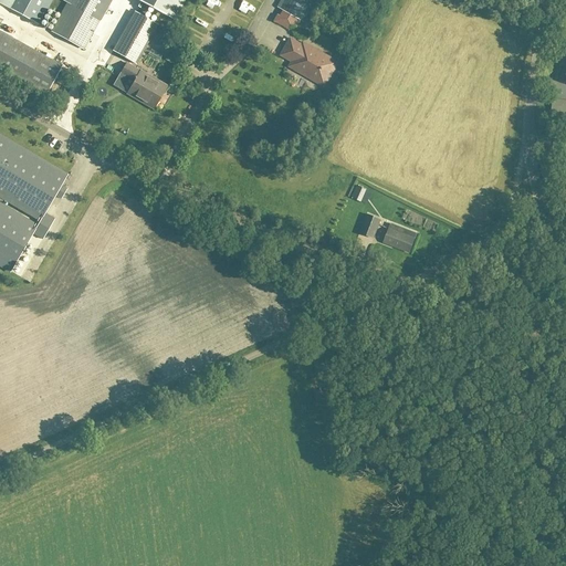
[(50,0),(9,0),(6,7),(38,24),(50,0)]
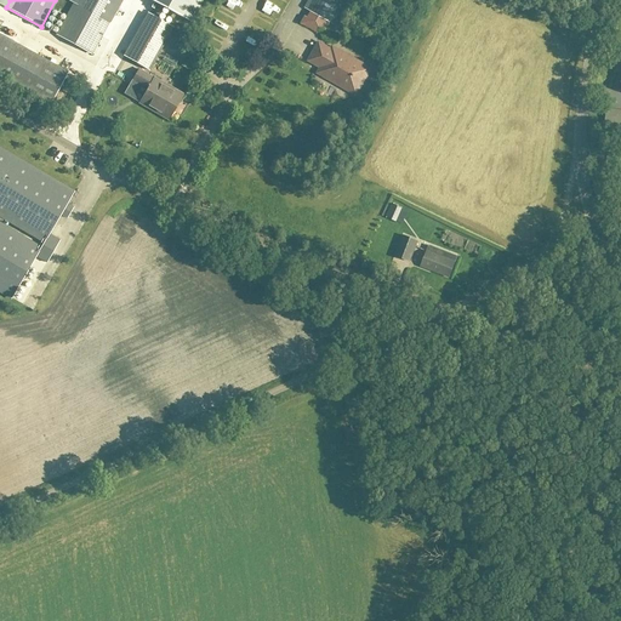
[(91,55),(108,24),(120,0),(74,0),(73,5),(56,35),(91,55)]
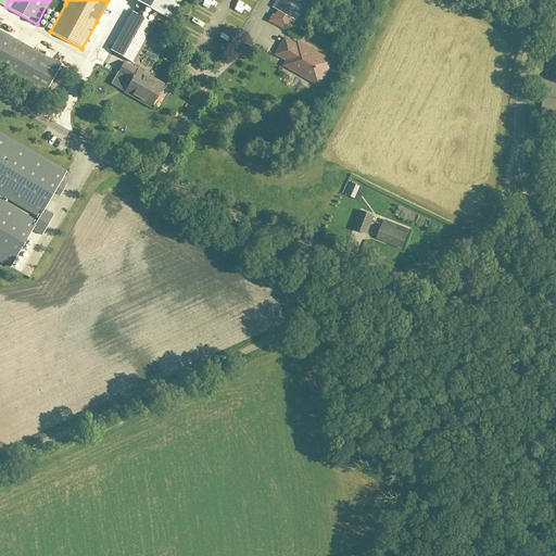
[(133,0),(137,2),(134,8),(141,12),(143,5),(169,20),(180,0),(133,0)]
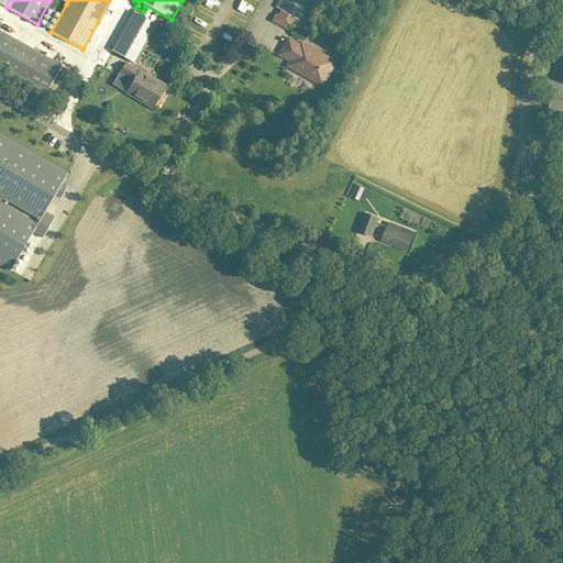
[(301,21),(313,0),(280,0),(277,8),(301,21)]
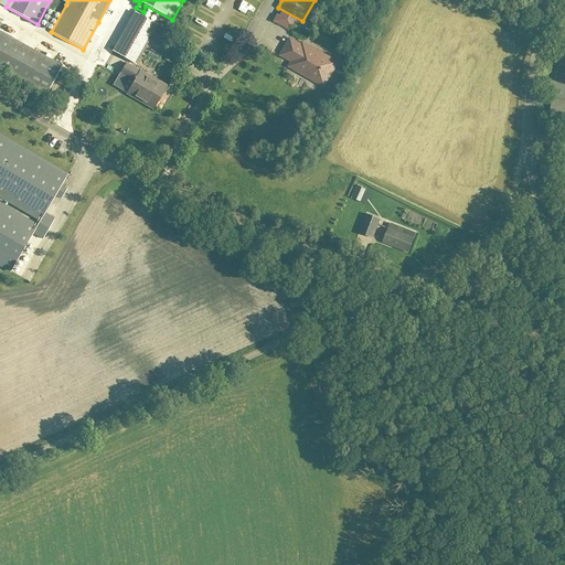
[(296,34),(304,22),(284,11),(277,23),(296,34)]
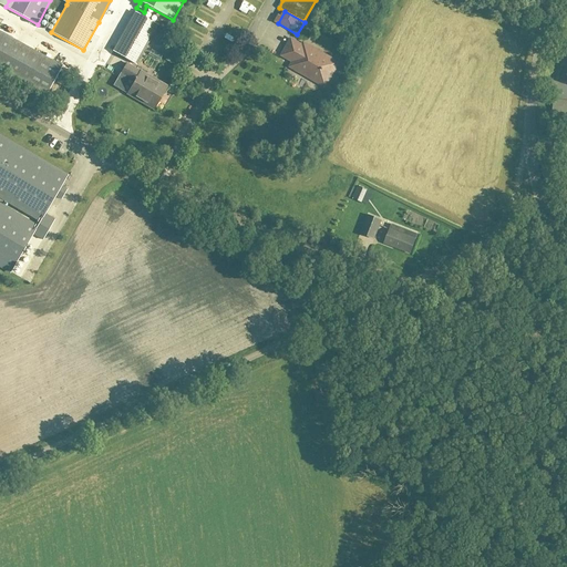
[(134,12),(112,51),(135,65),(158,26),(134,12)]
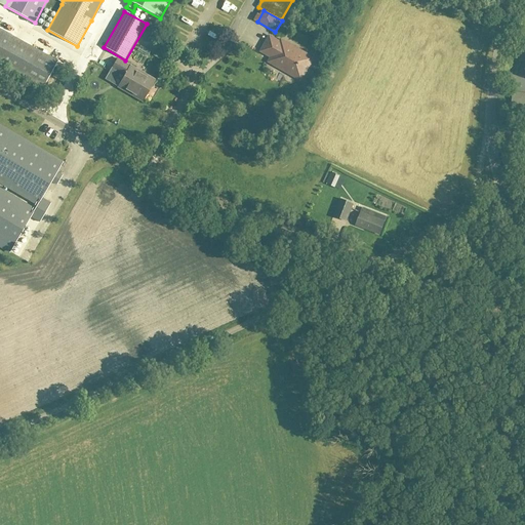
[(56,63),(0,31),(0,67),(42,90),(56,63)]
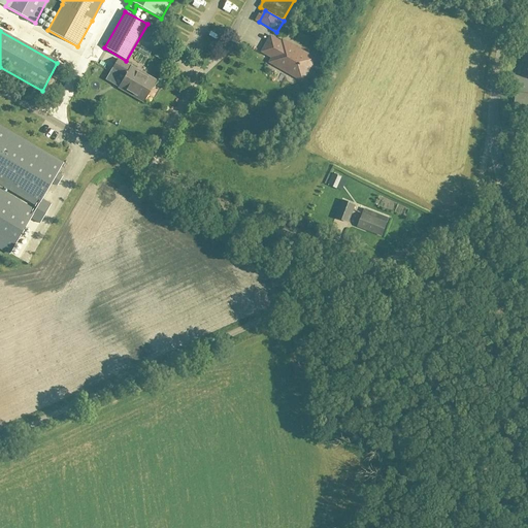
[(302,81),(315,60),(283,41),(281,43),(270,37),(262,52),(272,58),(270,63),(302,81)]
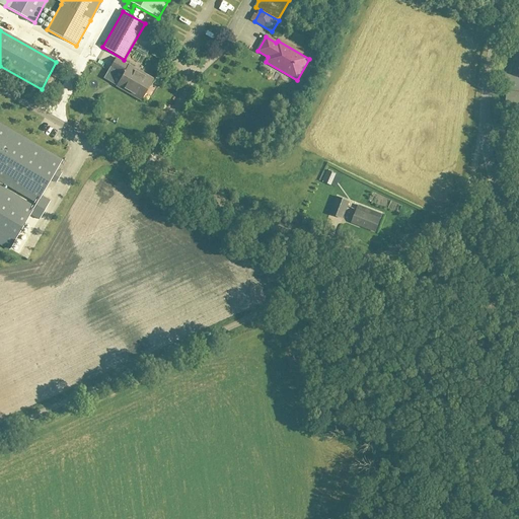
[(162,62),(165,57),(154,50),(151,56),(162,62)]
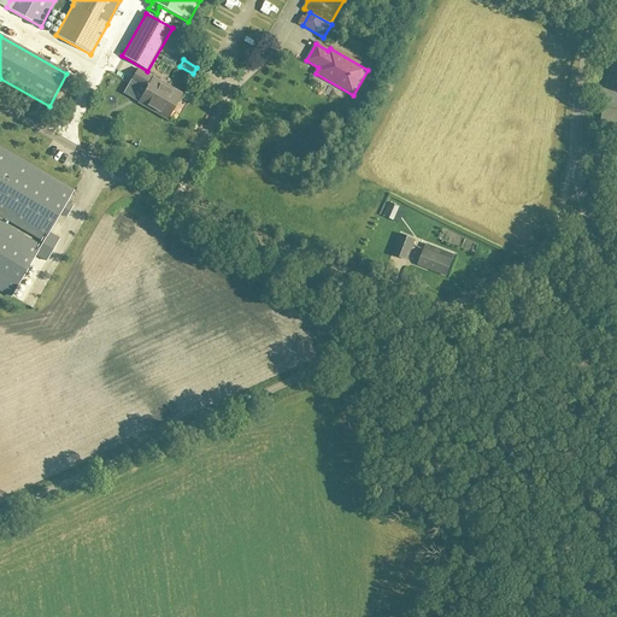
[(146,89),(139,103),(137,104),(145,107),(166,121),(177,103),(181,95),(159,83),(153,78),(152,80),(137,70),(131,81),(146,89)]
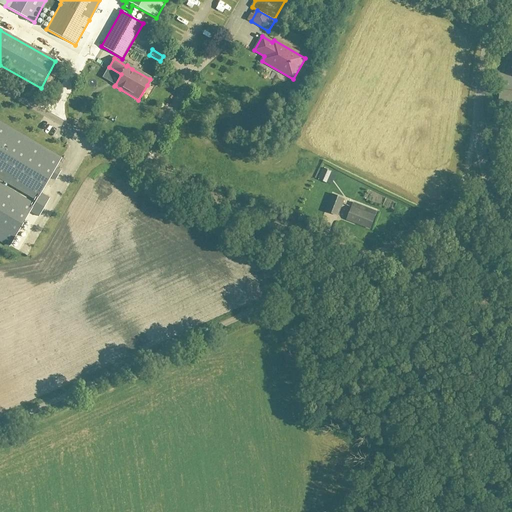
[(498,102),(511,103),(511,92),(499,91),(498,102)]
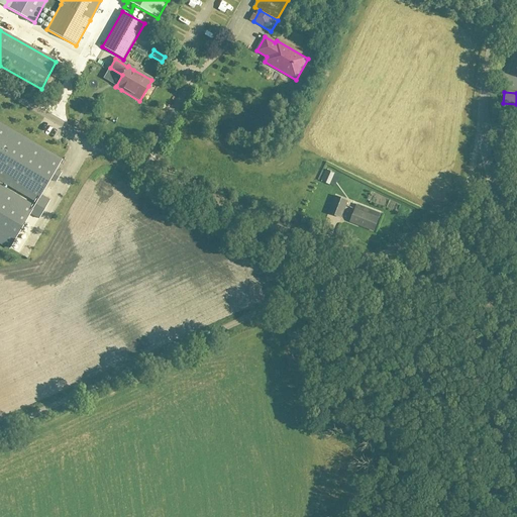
[(0,243),(9,248),(29,214),(38,219),(42,212),(44,208),(49,201),(40,196),(49,181),(56,171),(61,162),(0,125),(0,181),(7,186),(36,203),(33,207),(5,190),(0,187),(0,243)]
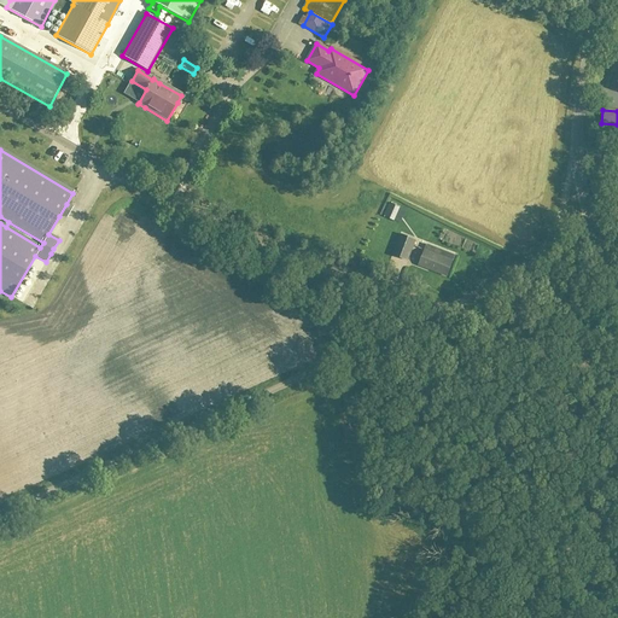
[(398,208),(391,204),(385,217),(394,221),(398,208)]
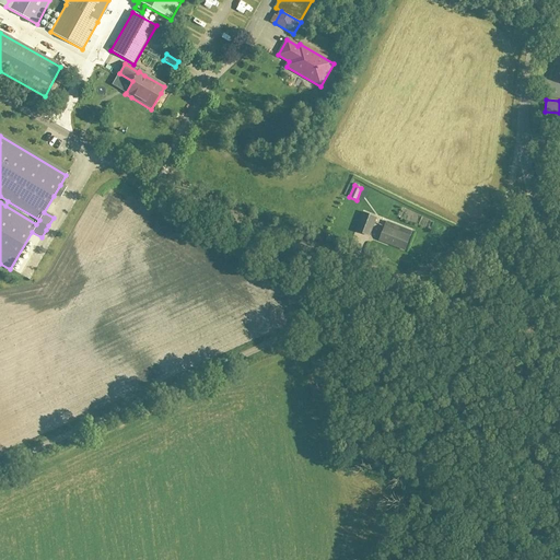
[(369,237),(376,219),(362,213),(356,232),(369,237)]
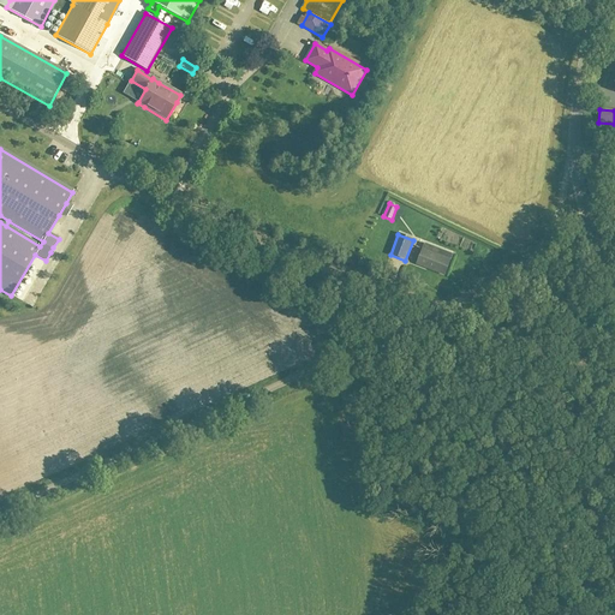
[(445,275),(449,261),(452,255),(441,251),(424,244),(422,250),(416,264),(445,275)]
